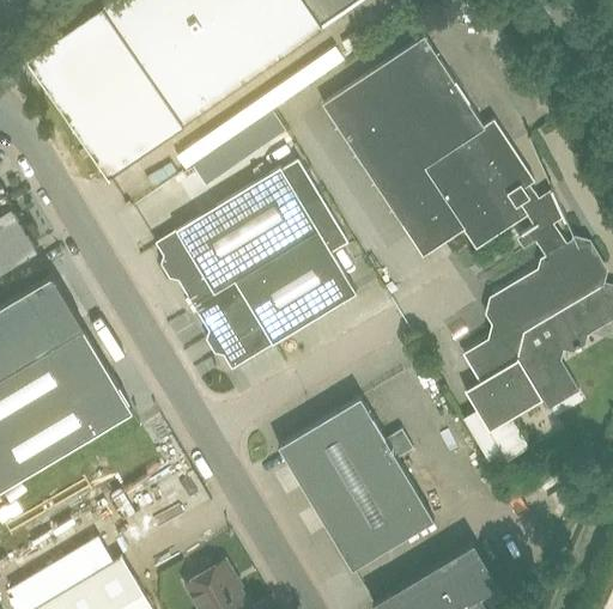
[(110,180),(244,86),(323,32),(321,29),(363,0),(117,0),(103,11),(29,62),(110,180)]
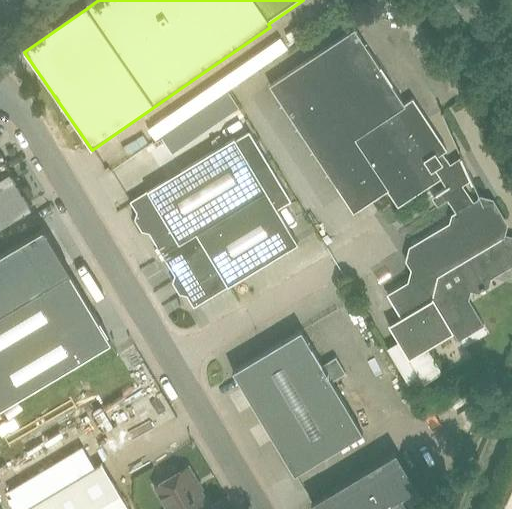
[(271,89),(342,198),(353,214),(370,203),(371,204),(387,193),(398,210),(441,181),(447,190),(436,197),(437,198),(442,195),(446,202),(465,191),(464,188),(471,184),(472,186),(474,185),(461,159),(460,160),(460,161),(450,167),(443,156),(447,154),(413,102),(404,108),(355,33),(271,89)]
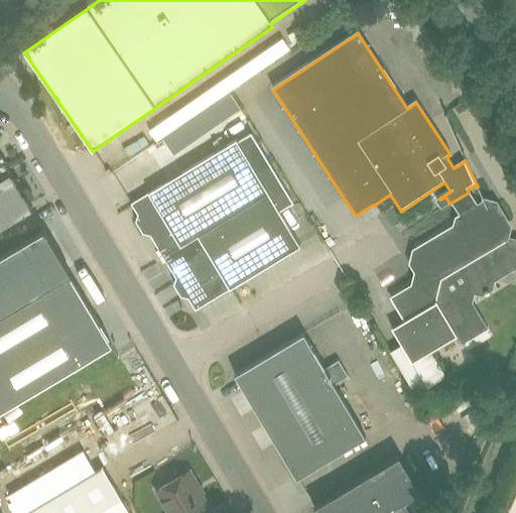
[(161,255),(278,181),(250,136),(237,143),(132,206),(161,255)]
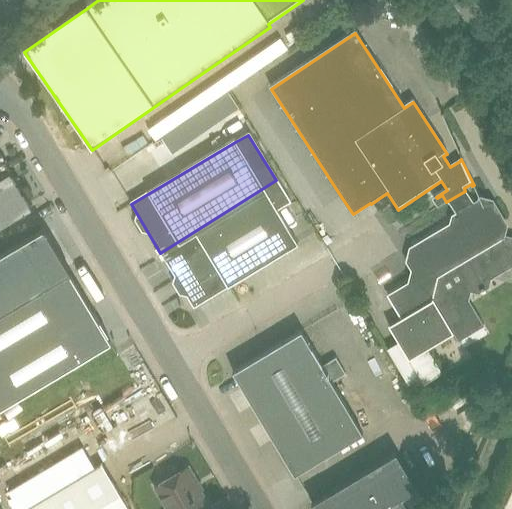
[(0,180),(0,230),(30,212),(10,177),(1,182),(0,180)]
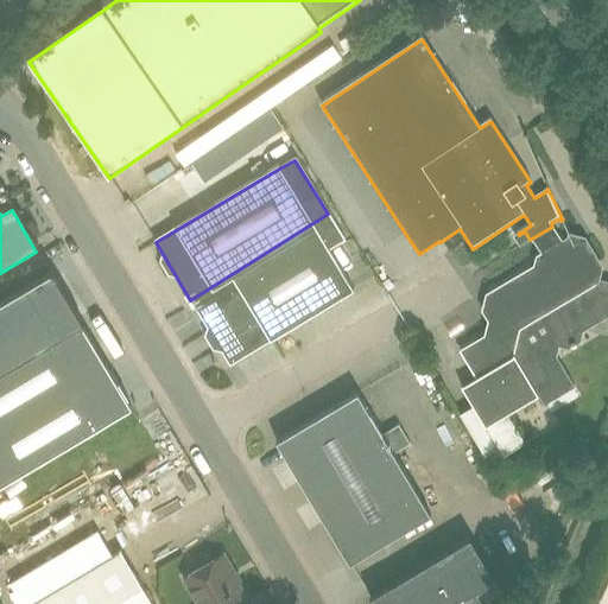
[(354,293),(329,252),(344,242),(328,214),(190,300),(230,368),(354,293)]
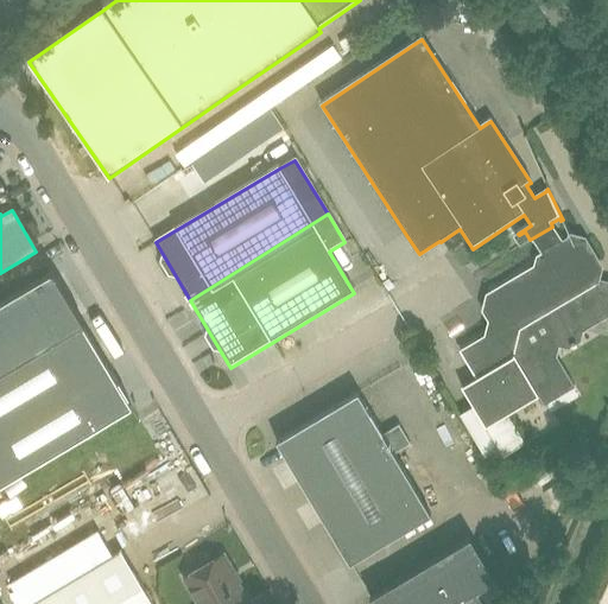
[(567,241),(562,243),(552,227),(530,240),(540,256),(538,258),(536,271),(491,297),(486,316),(492,325),(489,339),(461,355),(476,381),(462,389),(473,407),(458,415),(491,466),(525,445),(507,417),(538,399),(544,407),(574,388),(556,358),(558,349),(558,350),(569,353),(581,345),(583,336),(607,320),(607,310),(603,309),(600,304),(602,296),(600,294),(596,288),(601,272),(587,247),(567,241)]
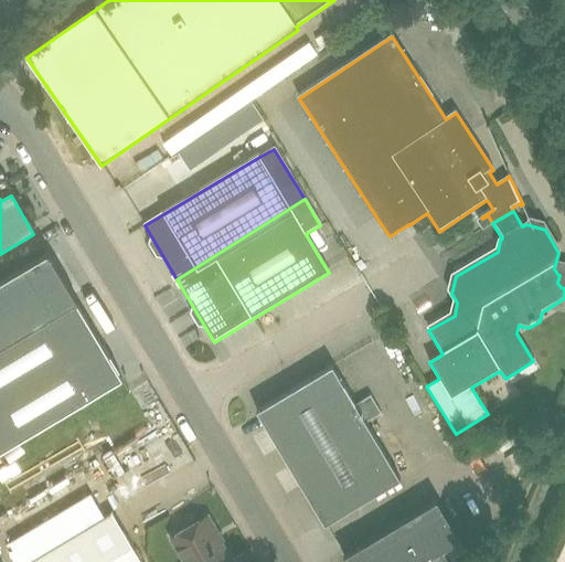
[(48,255),(0,283),(0,454),(123,381),(48,255)]
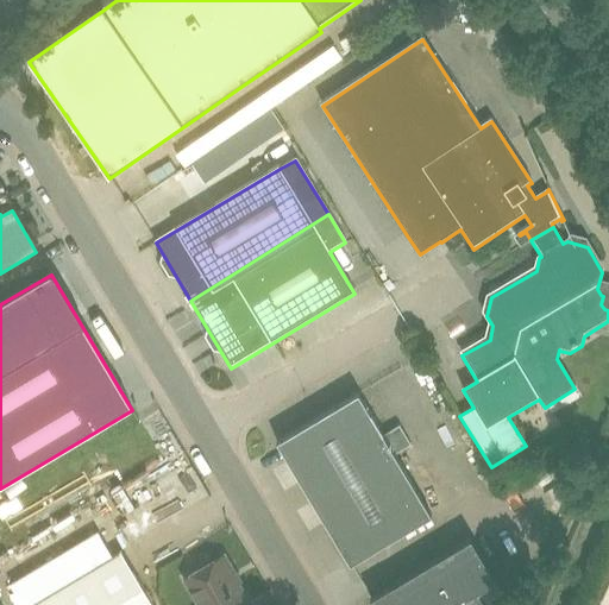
[(433,518),(395,455),(409,447),(399,428),(384,436),(359,396),(277,445),(351,567),(433,518)]
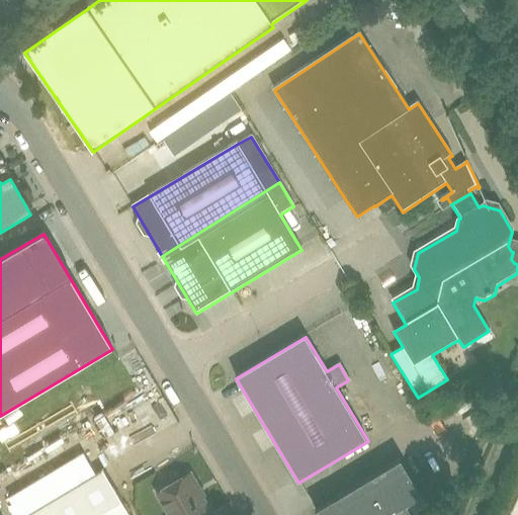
[(8,499),(17,514),(127,514),(104,474),(96,478),(88,463),(82,454),(8,499)]
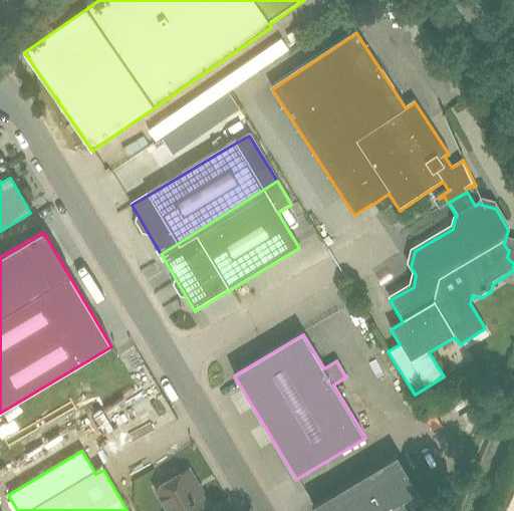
[(405,510),(404,509),(400,502),(418,491),(410,478),(398,457),(380,467),(379,465),(327,497),(312,506),(314,510),(405,510)]
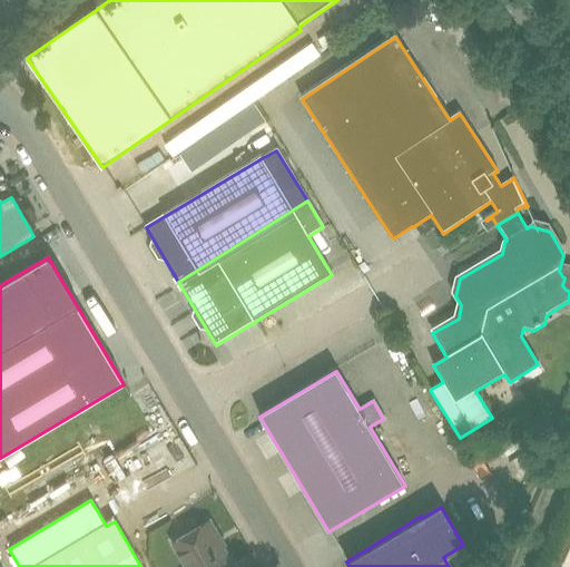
[(234,566),(208,526),(175,546),(186,566),(234,566)]
